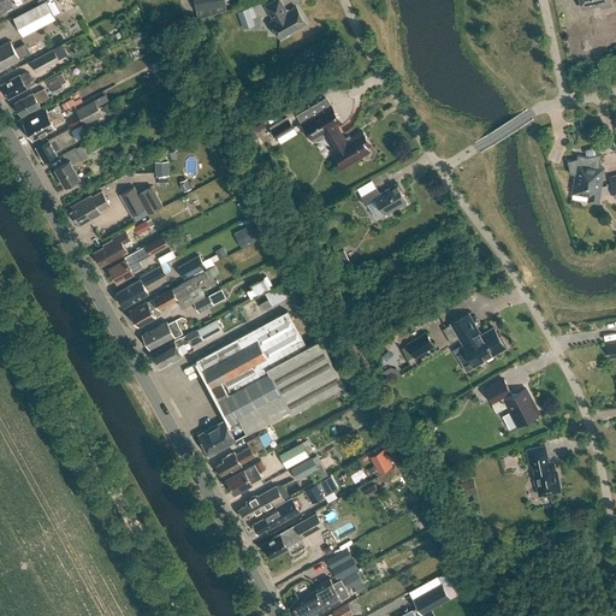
[(0,0),(0,13),(6,11),(4,5),(10,1),(9,0),(0,0)]
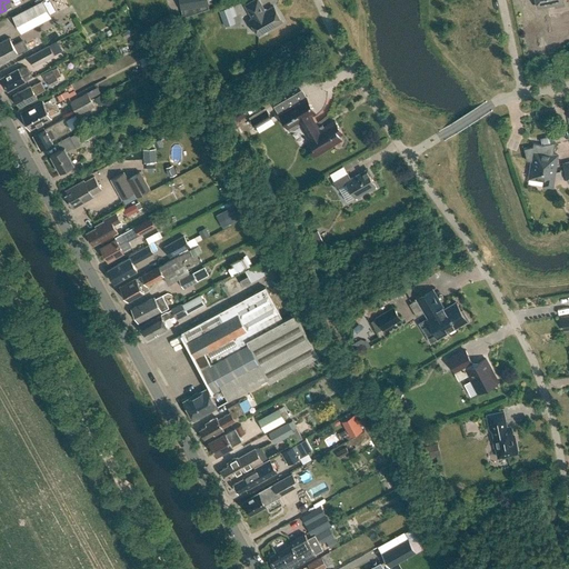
[(42,0),(12,16),(21,32),(51,17),(42,0)]
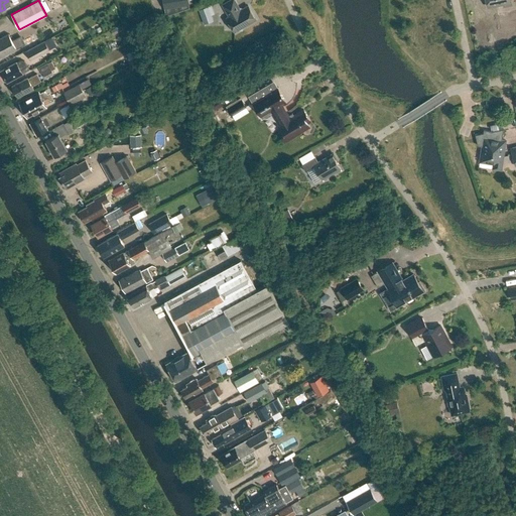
[(229,16),(227,17),(235,31),(238,29),(242,29),(242,27),(256,19),(248,5),(242,9),(241,8),(239,8),(239,7),(235,0),(230,0),(222,4),(229,16)]
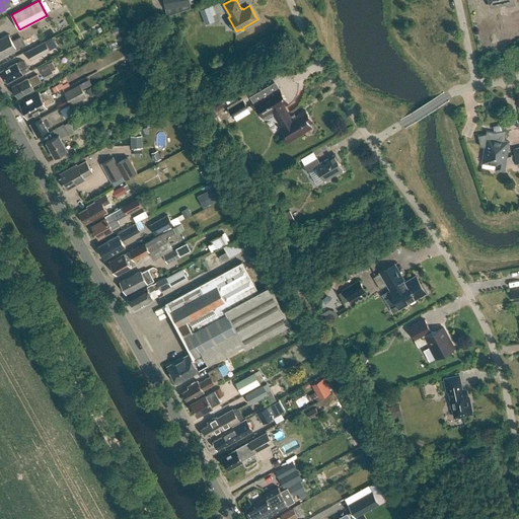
[(214,6),(202,10),(207,24),(216,21),(214,15),(217,14),(214,6)]
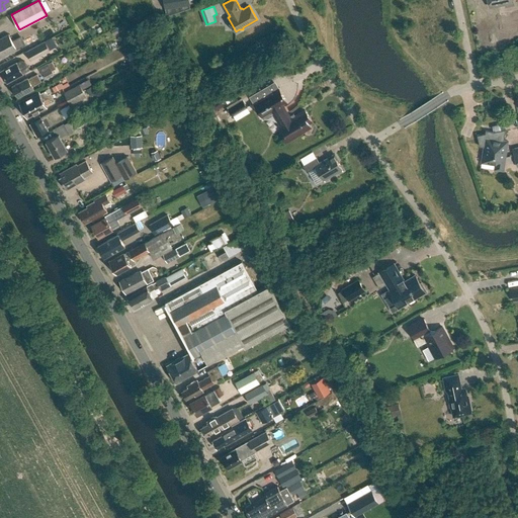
[(0,38),(0,58),(16,50),(25,45),(21,36),(12,41),(8,34),(0,38)]
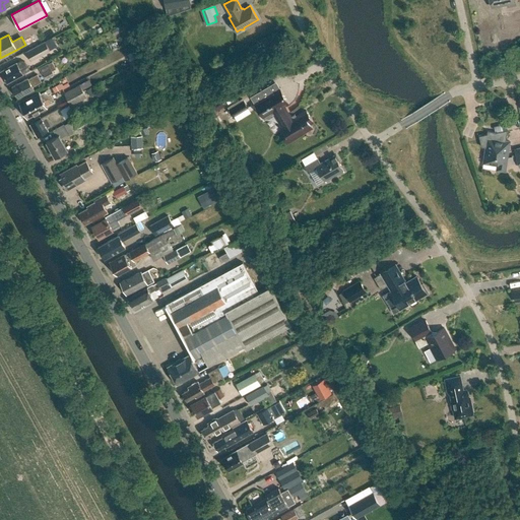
[(25,51),(30,61),(50,50),(45,41),(25,51)]
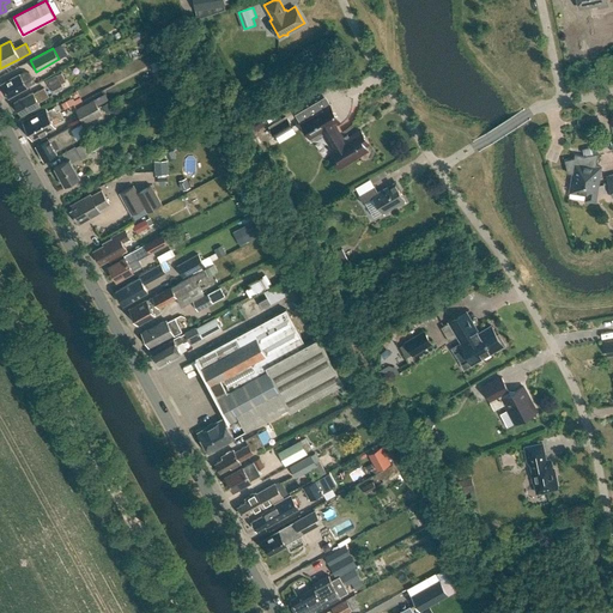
[(163,61),(156,65),(161,73),(168,70),(163,61)]
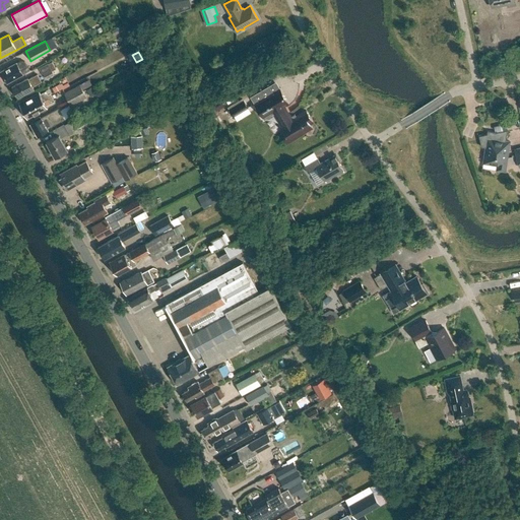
[(148,66),(144,59),(137,63),(139,66),(142,64),(144,68),(148,66)]
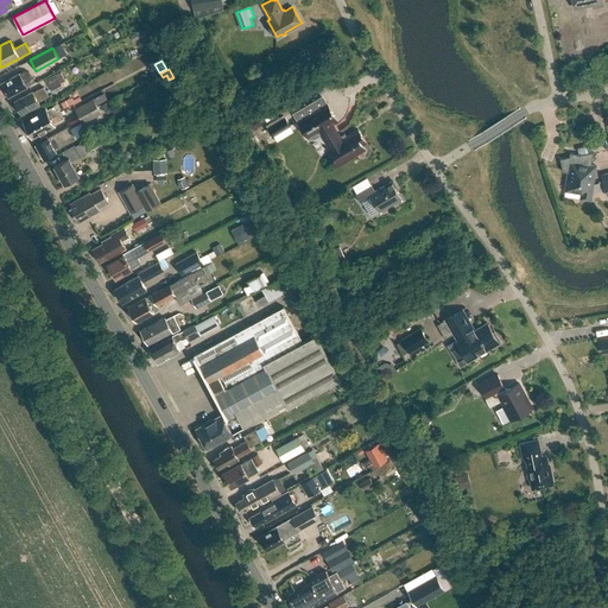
[(8,96),(27,87),(26,86),(35,81),(30,71),(24,71),(20,74),(19,73),(1,83),(8,96)]
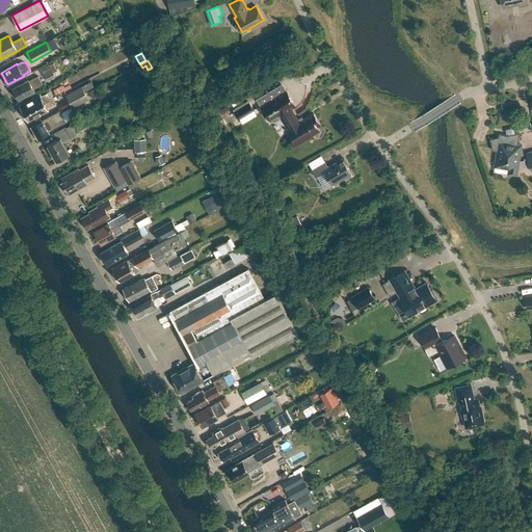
[(44,75),(47,81),(55,76),(53,73),(57,71),(53,63),(49,65),(49,64),(40,70),(43,75),(44,75)]
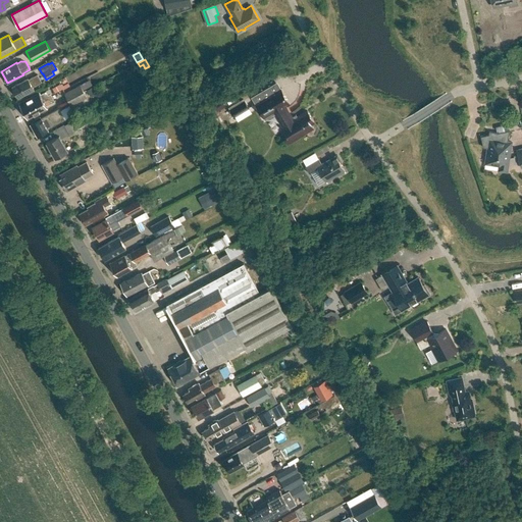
[(150,69),(135,77),(138,83),(153,74),(150,69)]
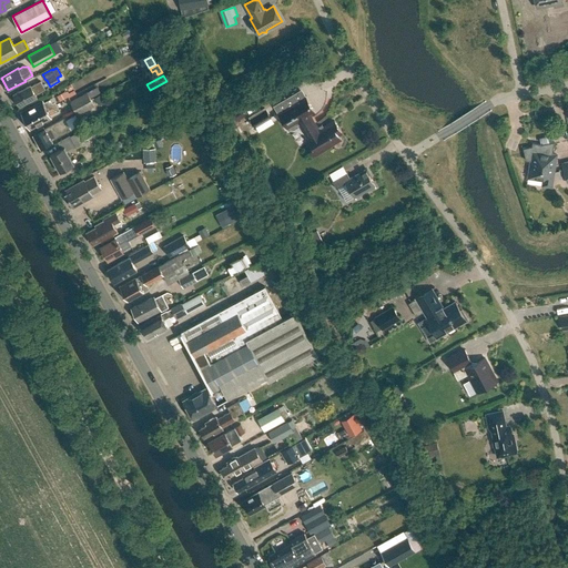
[(30,85),(13,94),(20,105),(37,97),(36,94),(44,89),(41,81),(31,87),(30,85)]
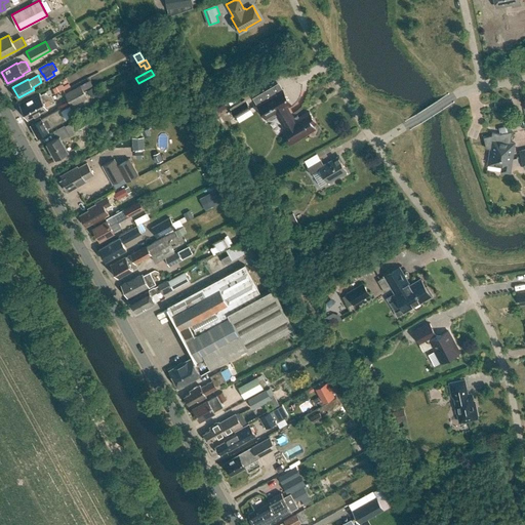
[(81,85),(66,94),(72,106),(87,97),(81,85)]
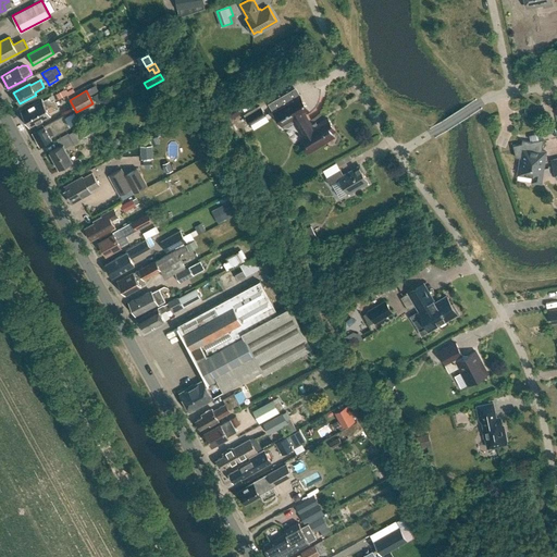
[(99,93),(93,96),(97,103),(102,100),(99,93)]
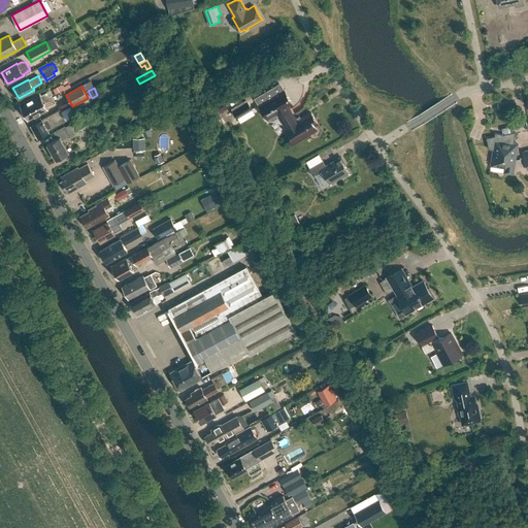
[(284,90),(259,104),(267,119),(277,112),(286,127),(285,127),(288,131),(285,133),(291,144),(317,129),(315,125),(318,123),(310,112),(297,121),(288,106),(293,103),(284,90)]
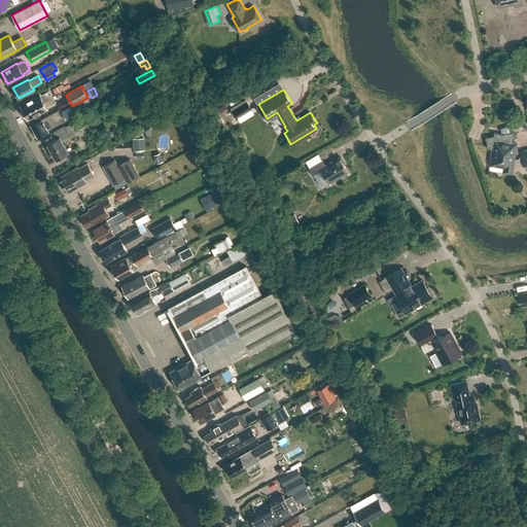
[(39,94),(21,104),(25,112),(53,97),(51,95),(48,97),(46,93),(40,96),(39,94)]
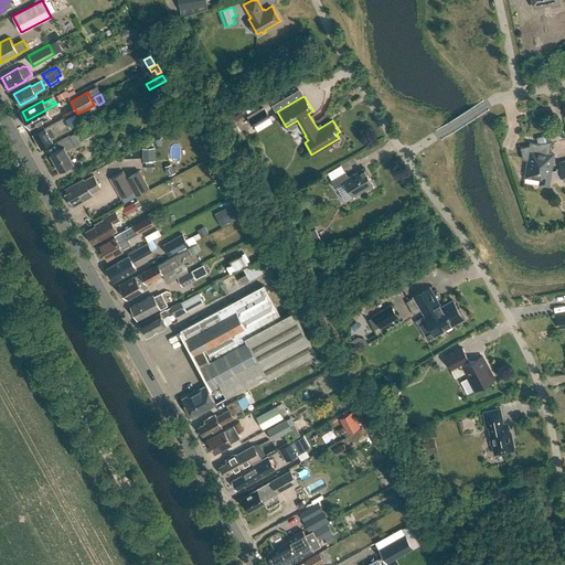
[(56,104),(27,120),(31,128),(45,119),(46,120),(52,117),(50,115),(59,110),(56,104)]
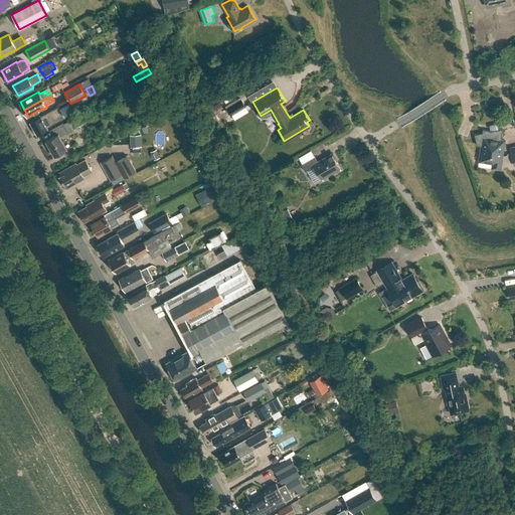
[(215,98),(209,102),(213,109),(220,105),(215,98)]
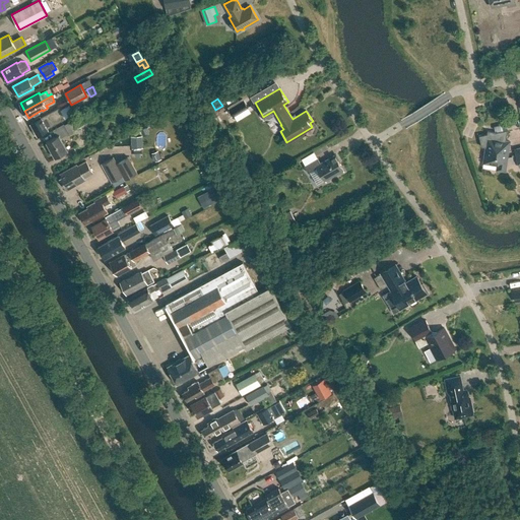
[(95,115),(104,110),(102,105),(65,124),(54,130),(57,136),(46,141),(55,157),(68,150),(61,138),(69,133),(98,118),(95,115)]
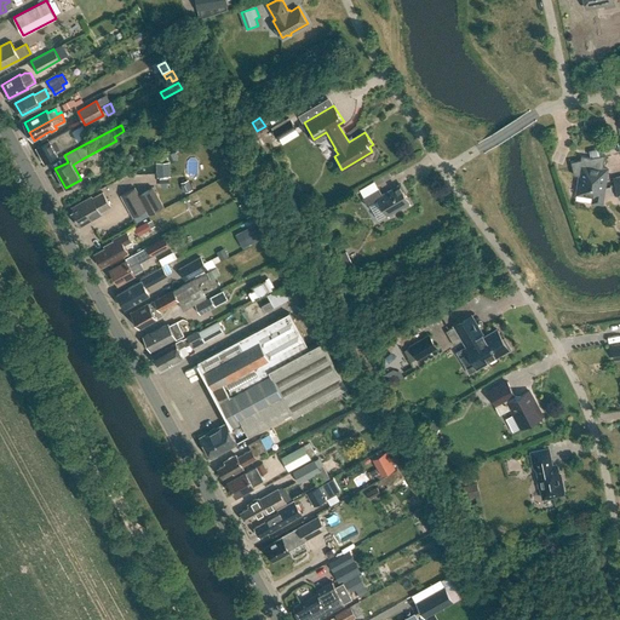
[(82,126),(72,131),(78,142),(87,136),(82,126)]
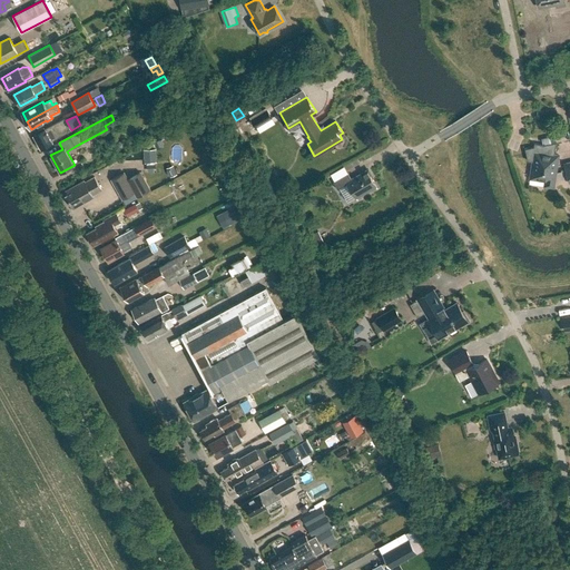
[(276,124),(272,116),(257,125),(261,131),(276,124)]
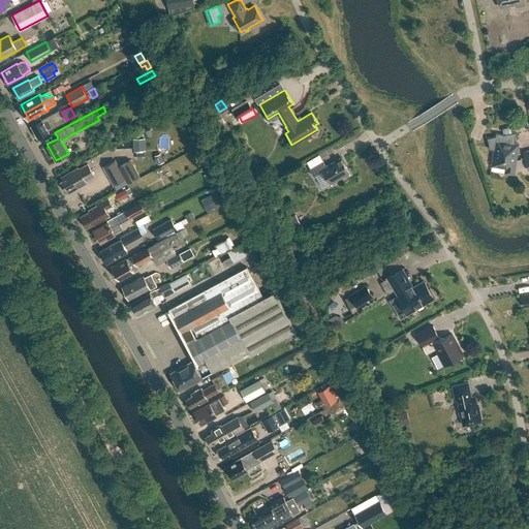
[(60,110),(31,125),(38,137),(49,131),(49,130),(66,121),(60,110)]
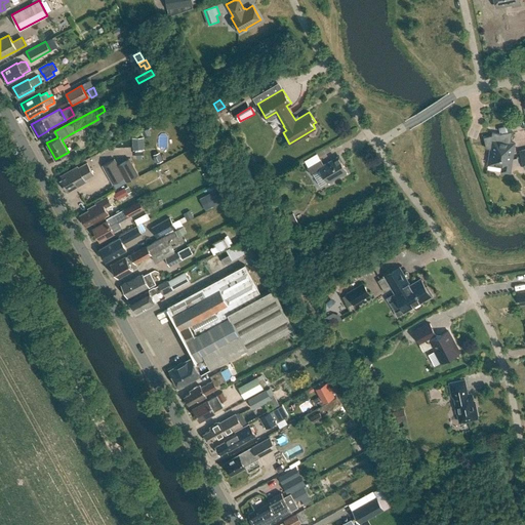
[(146,138),(151,135),(148,128),(142,131),(146,138)]
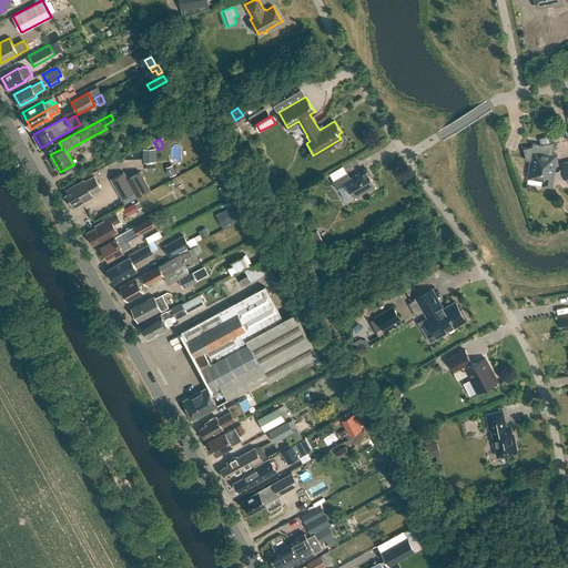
[(526,160),(530,161),(528,178),(544,180),(543,185),(551,186),(556,154),(553,154),(555,142),(540,144),(534,143),(533,146),(524,148),(526,160)]
